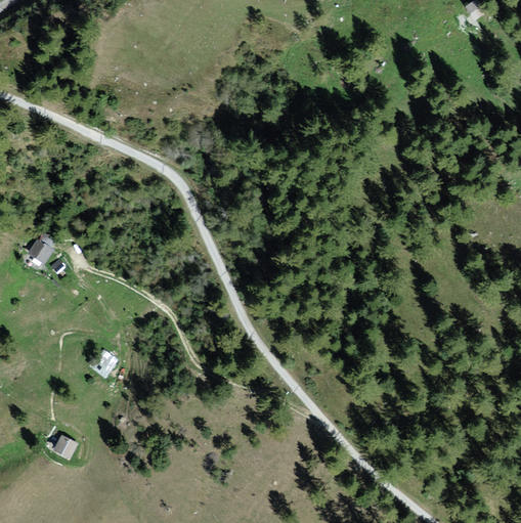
[(486,10),(477,0),(471,0),(465,6),(476,19),(486,10)]
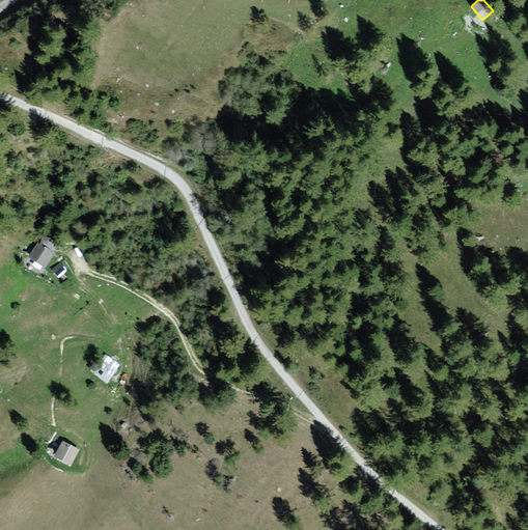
[(52,249),(35,241),(27,257),(45,266),(52,249)]
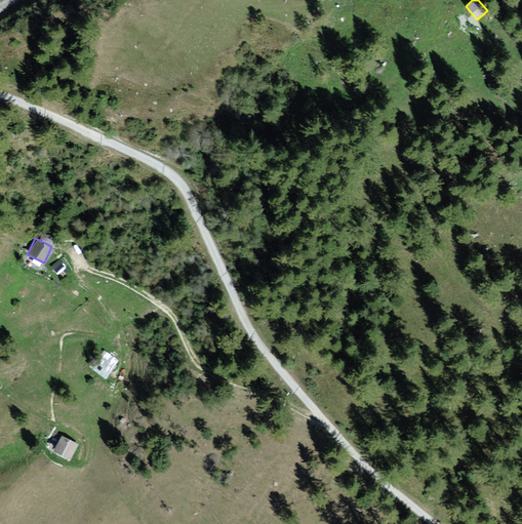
[(64,266),(55,257),(47,265),(55,273),(64,266)]
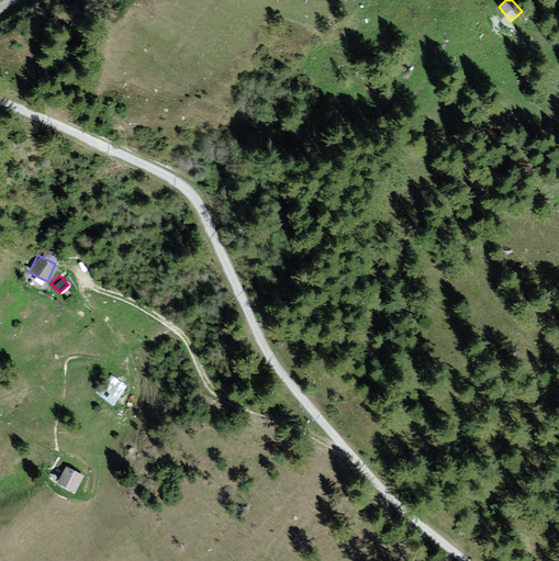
[(121,391),(104,381),(96,395),(112,405),(121,391)]
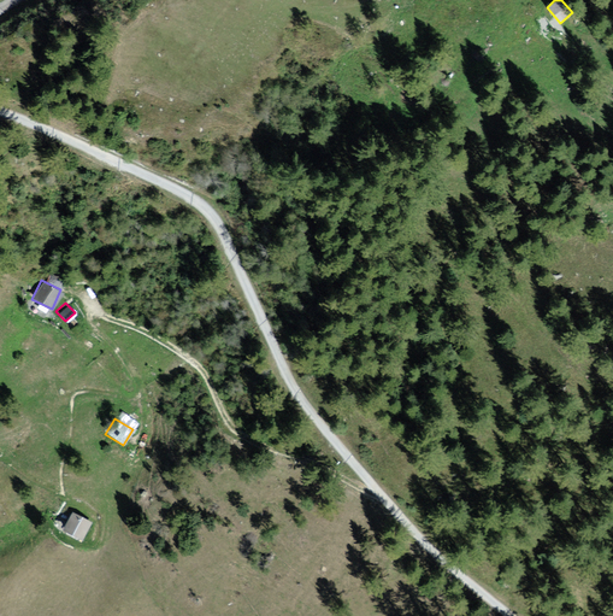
[(94,521),(71,510),(62,533),(84,544),(94,521)]
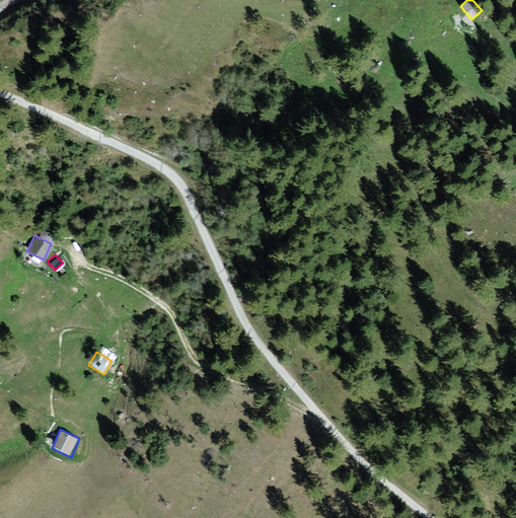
All buildings are outlined.
